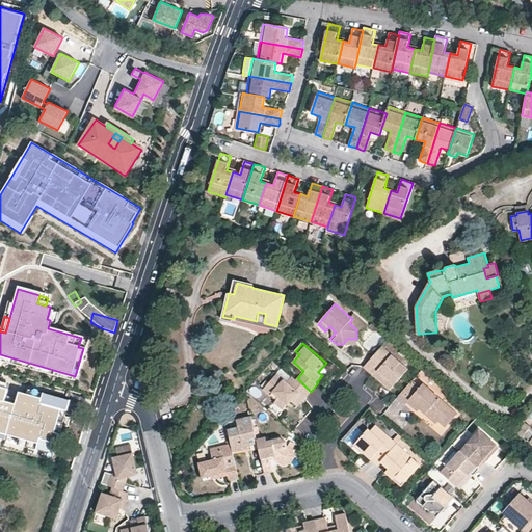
[(409,368),(382,344),(367,362),(377,371),(379,368),(396,383),(409,368)]
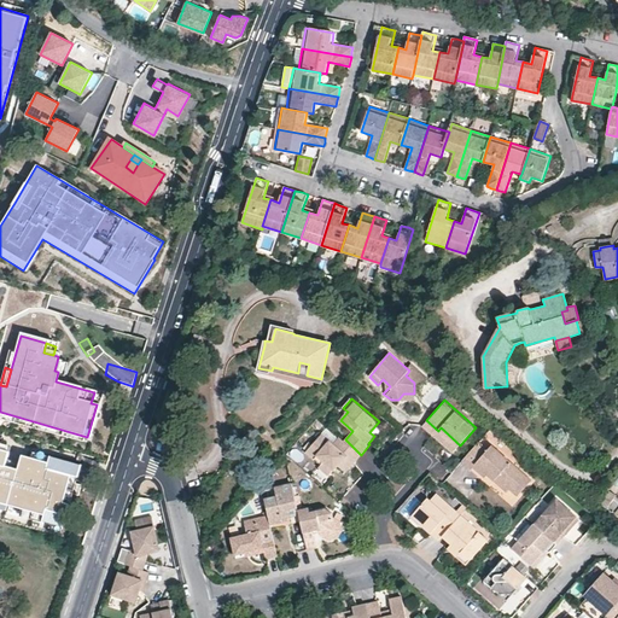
[(426,420),(423,424),(429,430),(455,452),(460,445),(441,427),(438,431),(426,420)]
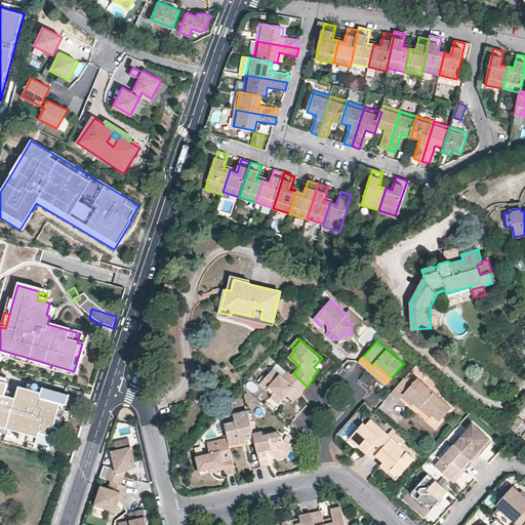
[(307,387),(293,373),(287,380),(284,377),(273,368),(259,384),(273,394),(281,401),(286,395),(289,397),(291,399),(298,390),(301,393),(304,390),(307,387)]
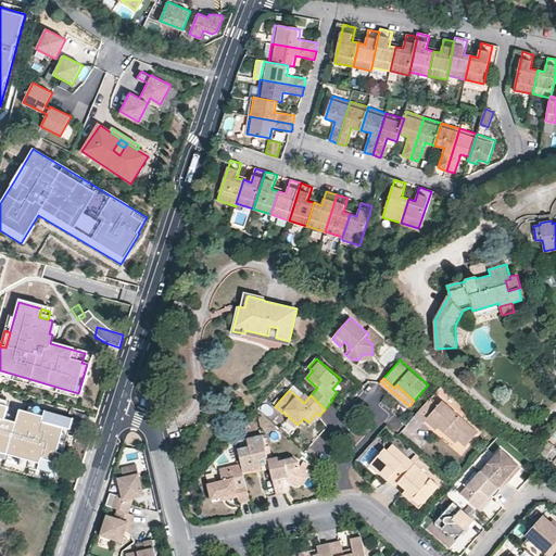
[(311,395),(306,392),(301,400),(304,403),(311,395)]
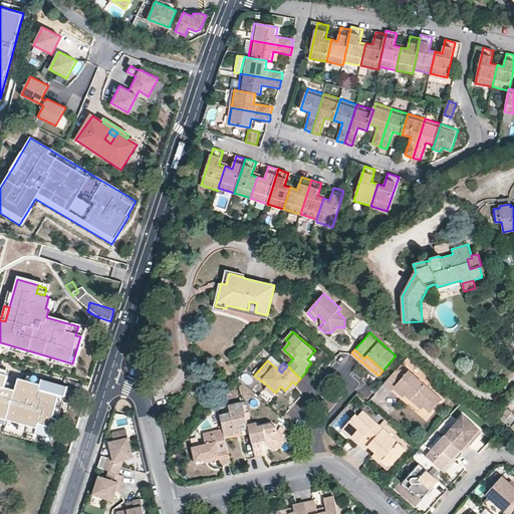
[(400,365),(386,381),(394,390),(395,389),(400,394),(403,391),(406,394),(413,400),(417,395),(426,403),(424,405),(433,412),(444,399),(411,369),(407,373),(400,365)]
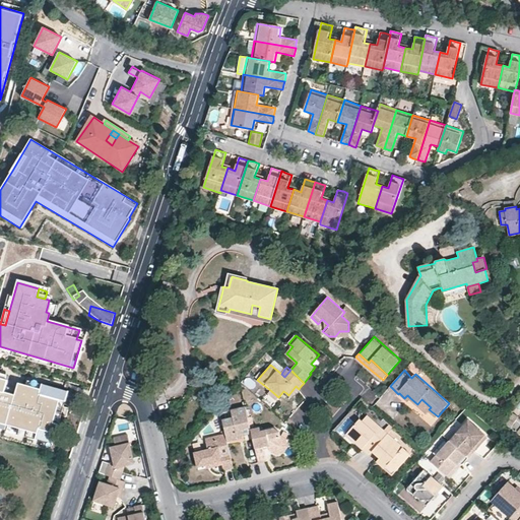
[(9,375),(0,372),(0,423),(6,425),(17,428),(34,433),(33,438),(52,443),(67,391),(42,384),(41,389),(25,385),(18,383),(15,393),(5,390),(9,375)]
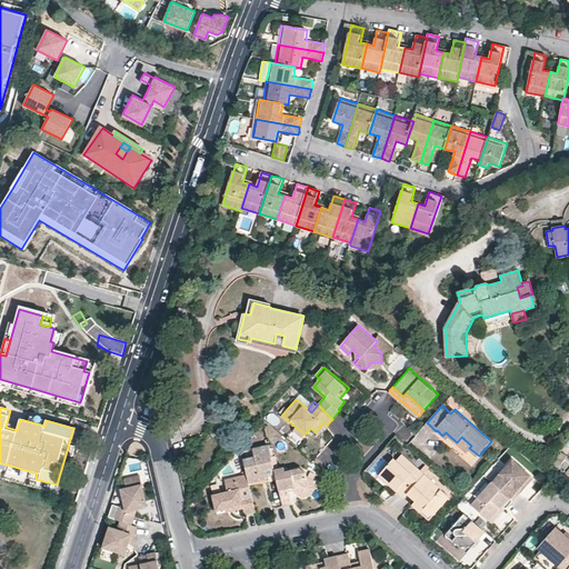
[(30,416),(28,421),(45,426),(46,420),(30,416)]
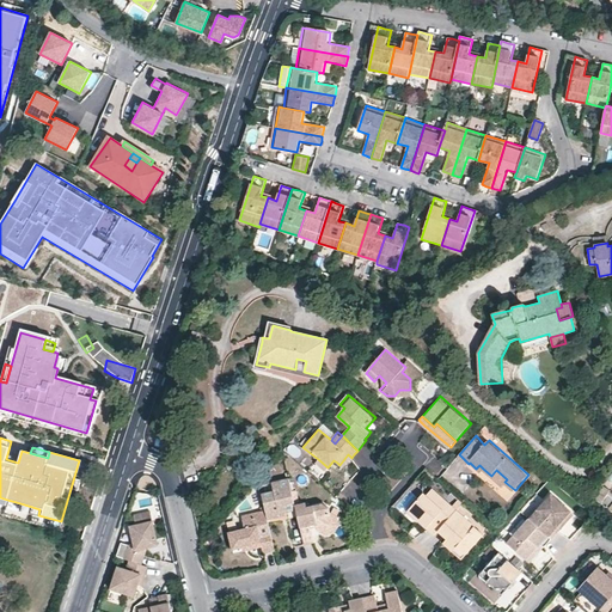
[(342,467),(352,458),(348,454),(340,465),(342,467)]
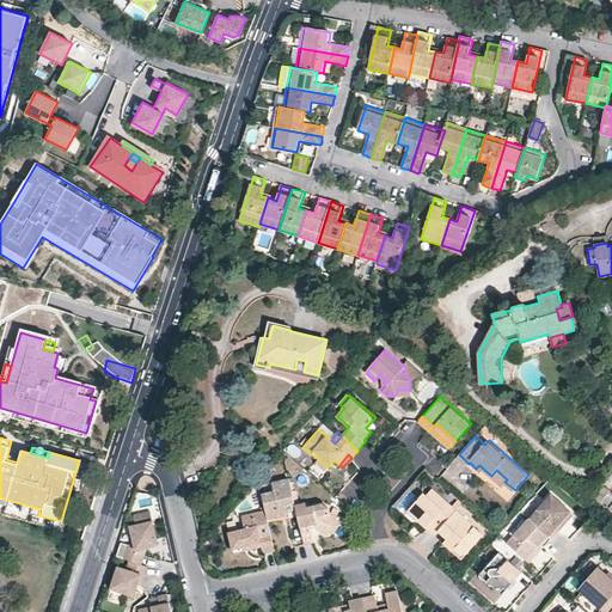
[(328,473),(337,463),(334,460),(328,467),(318,459),(314,463),(328,473)]
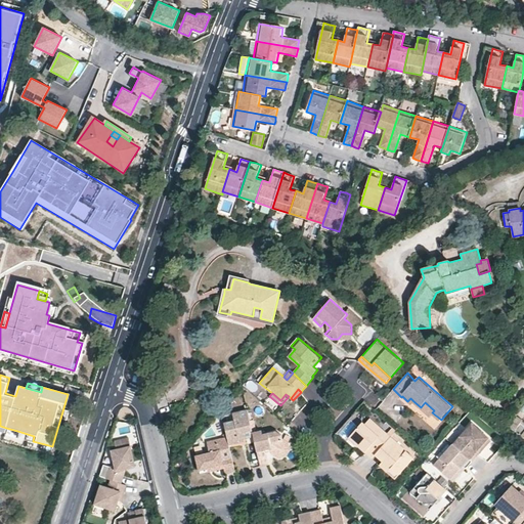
[(425,402),(421,407),(430,416),(432,412),(434,410),(425,402)]
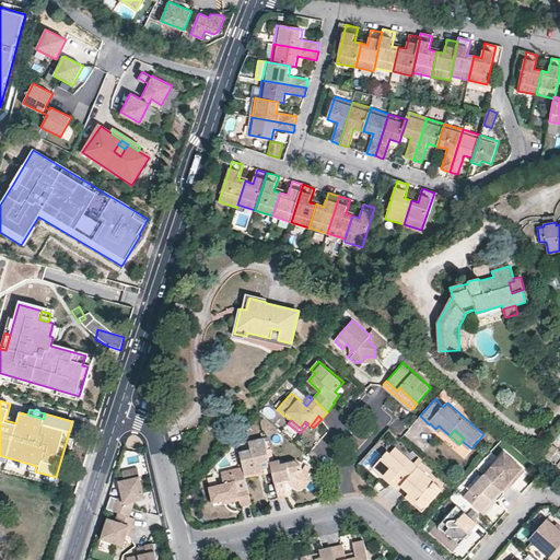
[(238,450),(242,466),(244,473),(256,470),(255,467),(260,466),(270,464),(269,462),(265,440),(264,435),(247,440),(249,447),(238,450)]
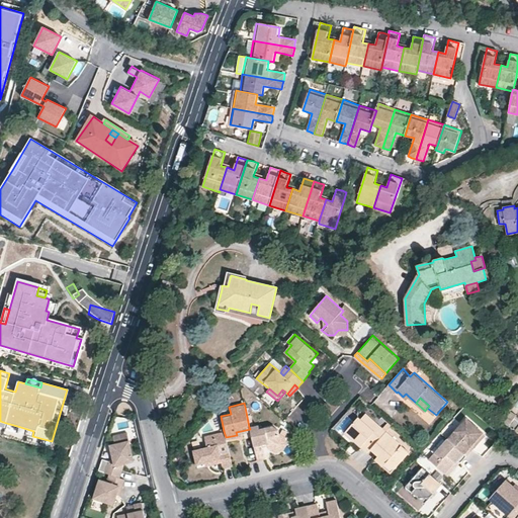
[(508,411),(501,423),(506,426),(509,428),(517,435),(517,423),(513,419),(515,416),(508,411)]
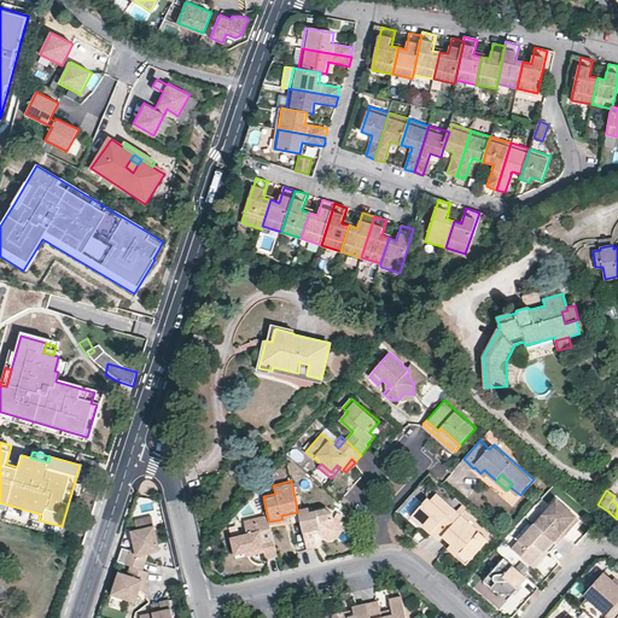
[(431,534),(438,540),(442,536),(461,516),(436,494),(430,501),(427,499),(414,514),(426,525),(433,530),(431,534)]
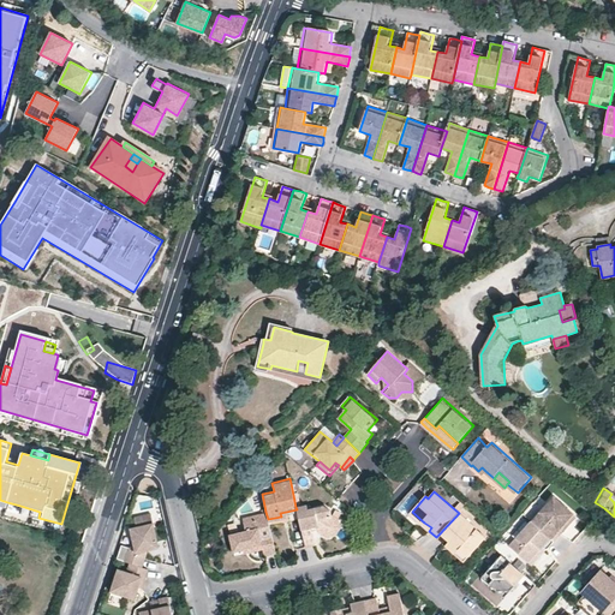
[(538,526),(555,542),(563,532),(561,530),(566,525),(568,527),(578,517),(554,496),(541,512),(547,517),(538,526)]
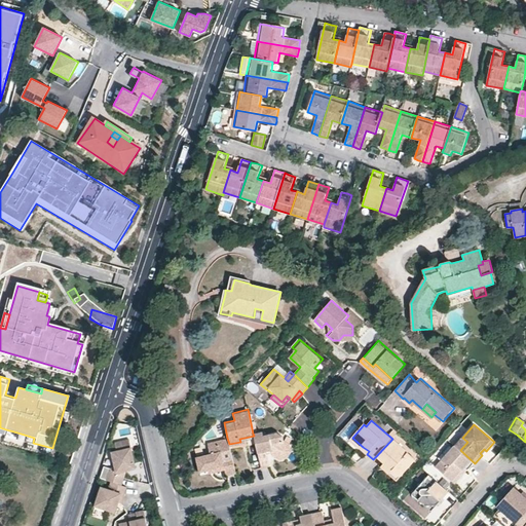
[(253,434),(254,436),(261,466),(265,465),(270,464),(267,453),(267,450),(271,449),(272,452),(273,455),(279,459),(287,457),(291,452),(290,445),(284,441),(283,436),(277,431),(263,435),(262,431),(253,434)]
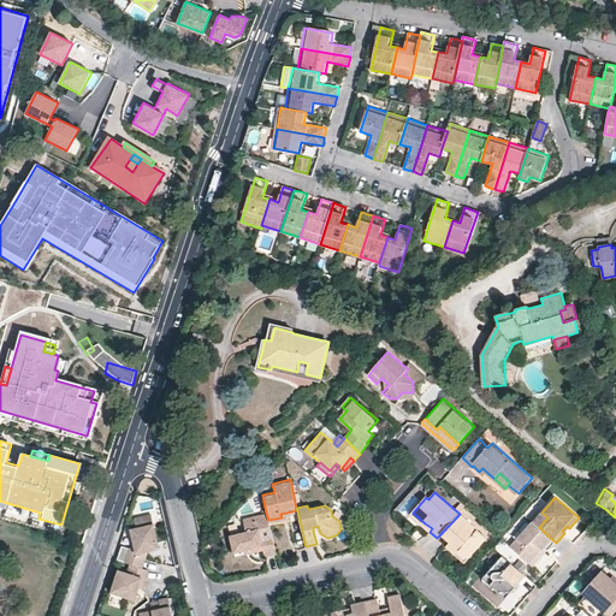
[(40,513),(21,507),(19,513),(39,519),(40,513)]
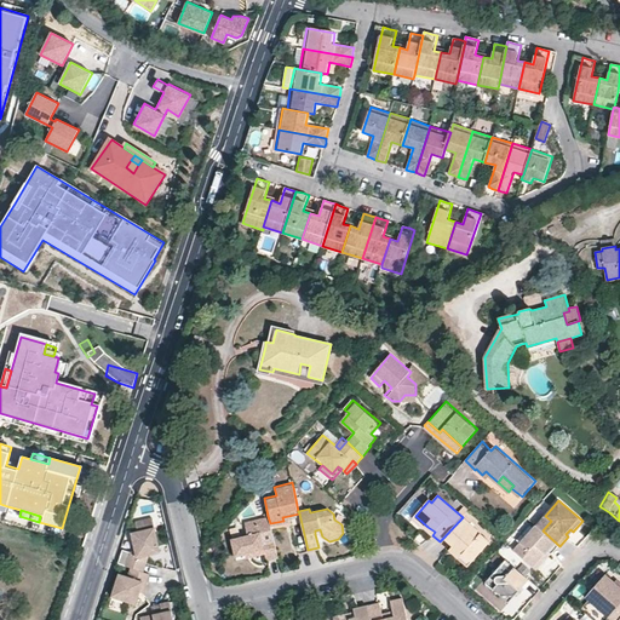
[(265,558),(277,556),(274,539),(262,541),(259,530),(271,528),(270,523),(268,516),(245,521),(247,534),(231,538),(234,555),(257,550),(263,549),(265,558)]
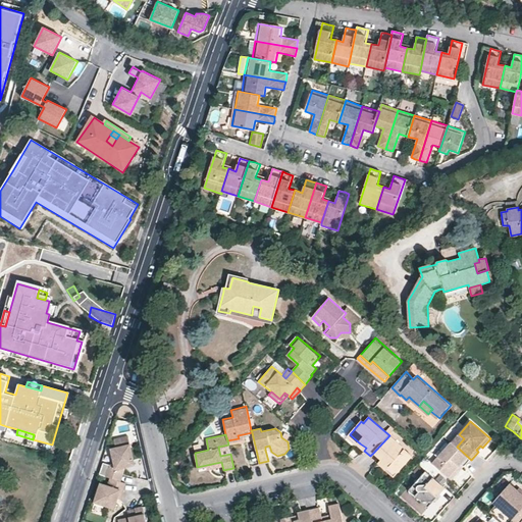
[(452,441),(457,447),(464,438),(459,434),(452,441)]
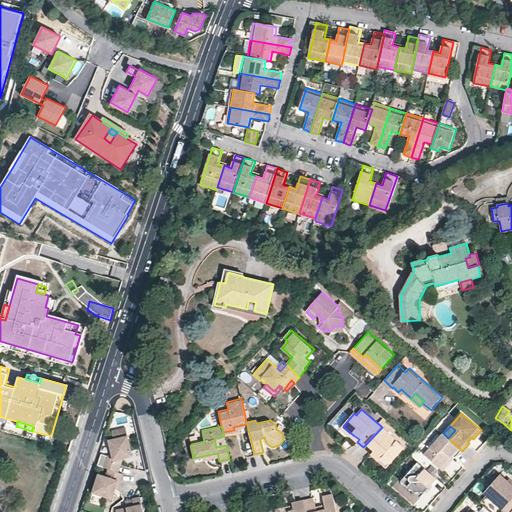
[(404,447),(382,427),(366,444),(369,447),(374,451),(389,464),(404,447)]
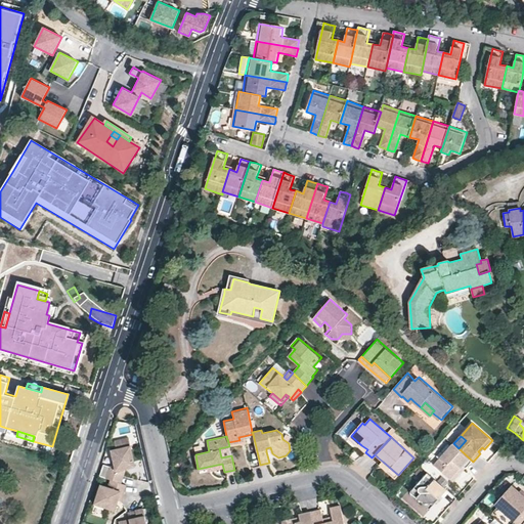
[(436,464),(451,477),(464,464),(467,466),(468,468),(471,465),(473,462),(459,448),(453,443),(436,464)]
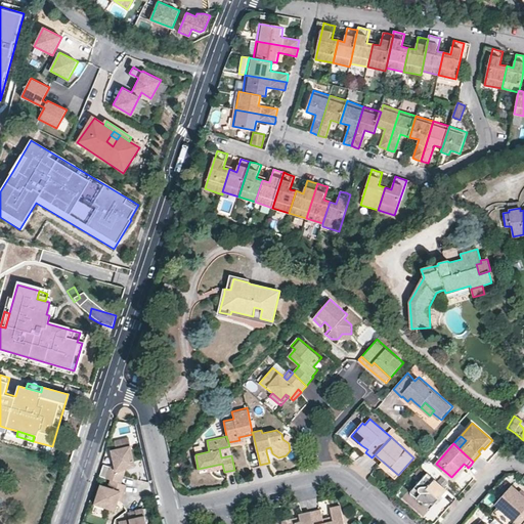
[(116,473),(125,471),(135,468),(130,447),(112,451),(115,467),(116,473)]
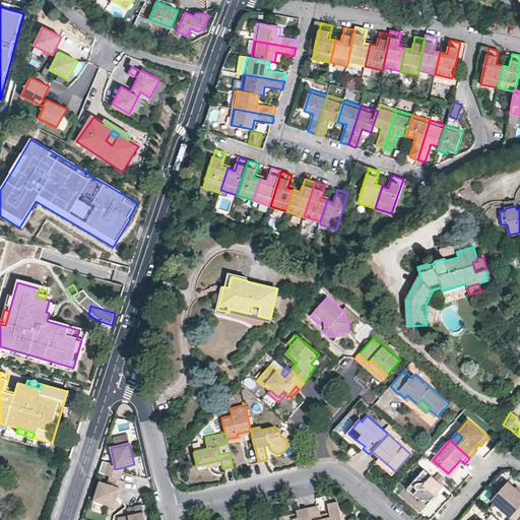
[(395,471),(380,458),(377,461),(392,475),(395,471)]
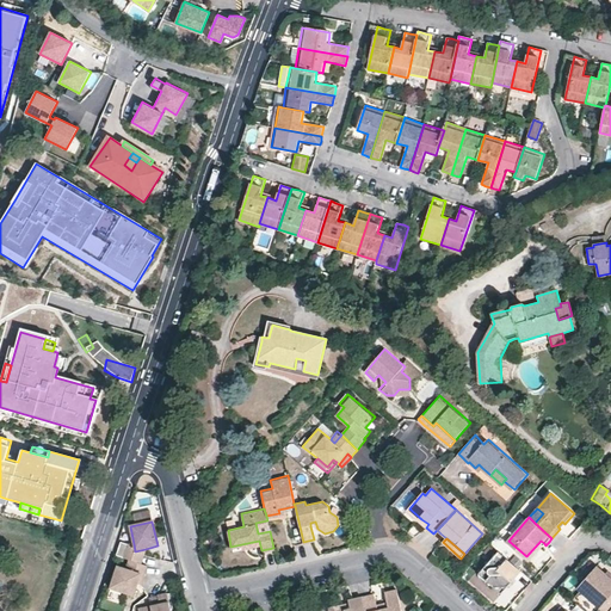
[(541,541),(526,556),(530,560),(544,543),(541,541)]
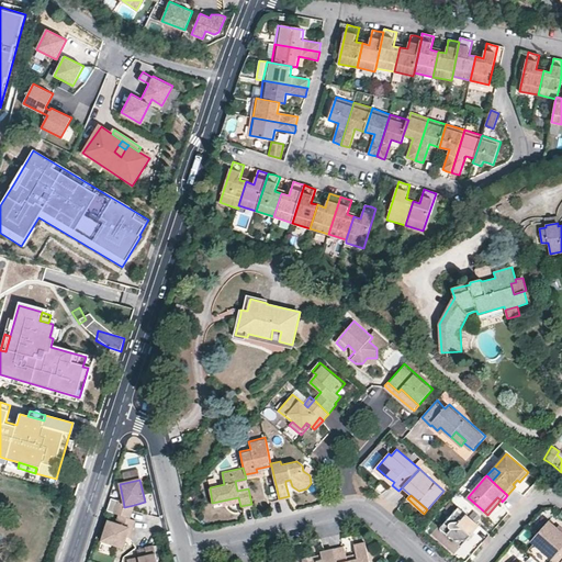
[(114,515),(119,516),(130,519),(132,515),(132,512),(133,509),(124,507),(123,501),(117,502),(114,515)]
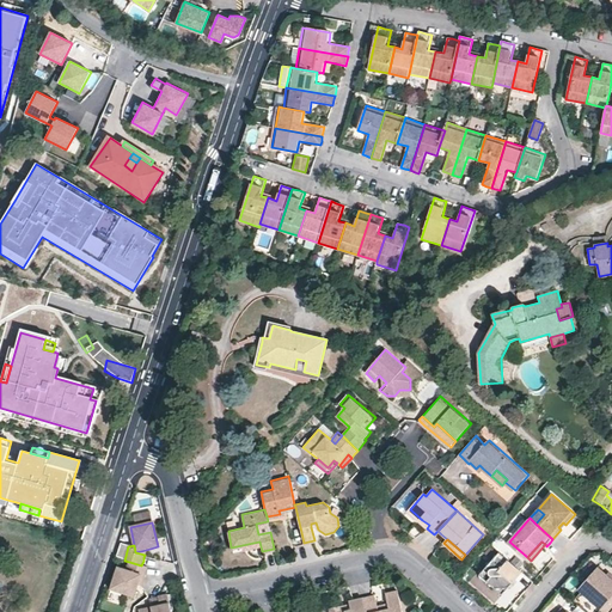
[(521,573),(500,552),(479,574),(494,588),(495,588),(508,587),(513,582),(521,573)]
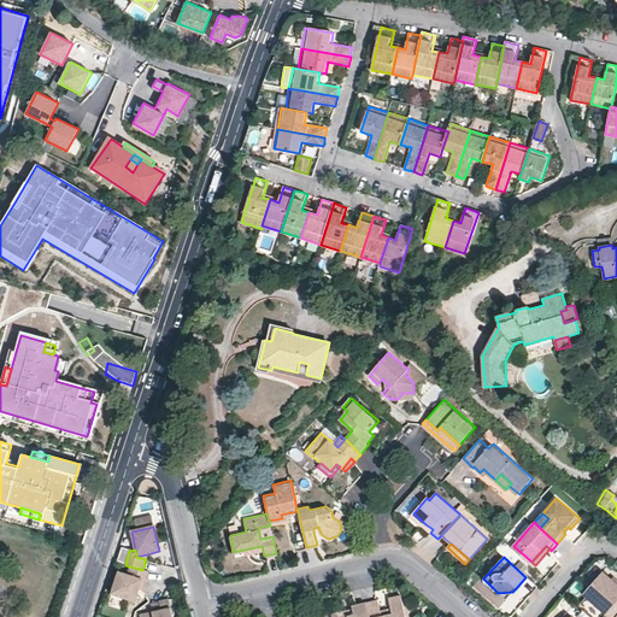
[(142,581),(146,582),(147,577),(150,573),(142,570),(130,566),(128,576),(119,573),(112,595),(135,603),(139,591),(142,581)]
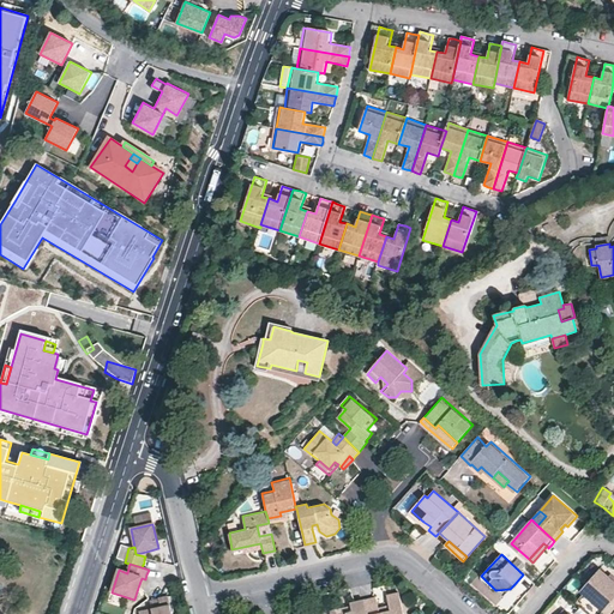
[(582,593),(603,612),(613,600),(613,582),(609,578),(601,571),(582,593)]
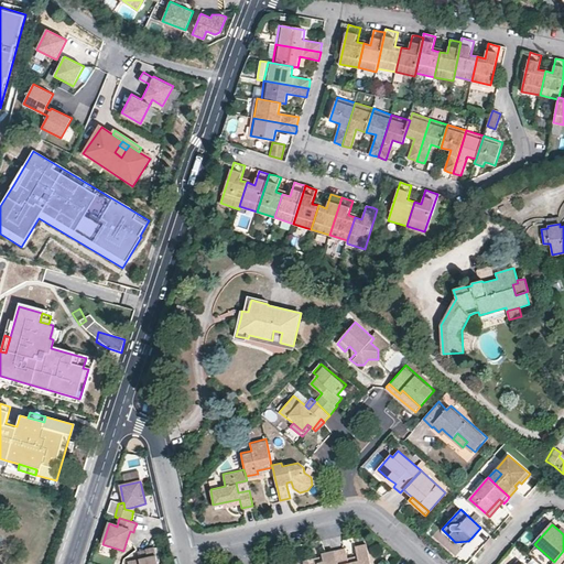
[(158,563),(154,549),(147,551),(148,555),(149,559),(140,561),(128,563),(158,563)]
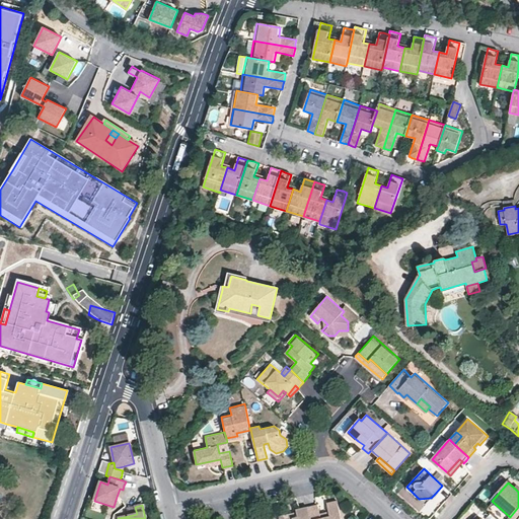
[(312,506),(308,507),(311,518),(342,518),(340,506),(328,508),(329,512),(330,517),(322,518),(321,514),(319,505),(312,506)]
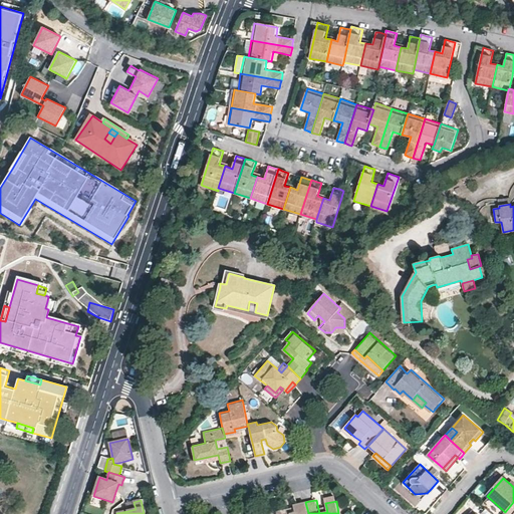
[(308,513),(305,502),(293,505),(294,508),(296,513),(291,513),(291,512),(286,513),(285,513),(308,513)]
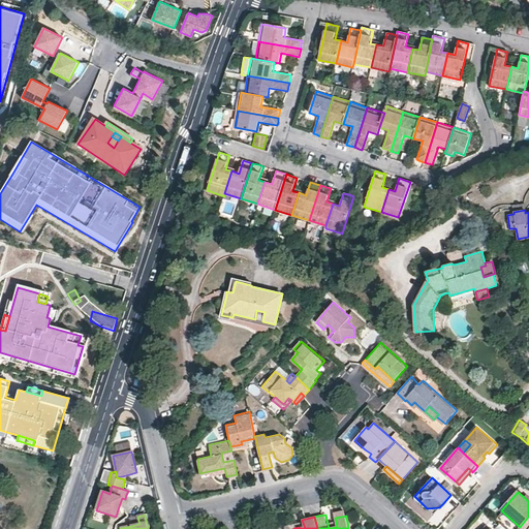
[(528,528),(528,517),(520,527),(522,528),(528,528)]
